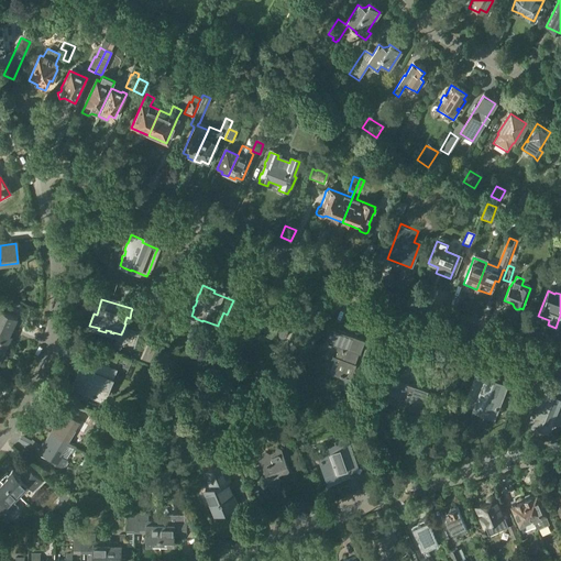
[(243,325),(238,341),(248,345),(250,345),(251,344),(252,344),(253,343),(253,342),(256,334),(257,334),(263,333),(264,329),(275,332),(277,333),(277,334),(277,337),(277,338),(278,339),(279,340),(282,340),(284,340),(286,341),(288,336),(286,336),(288,330),(294,315),(275,307),(272,316),(266,314),(261,327),(260,330),(257,331),(243,325)]
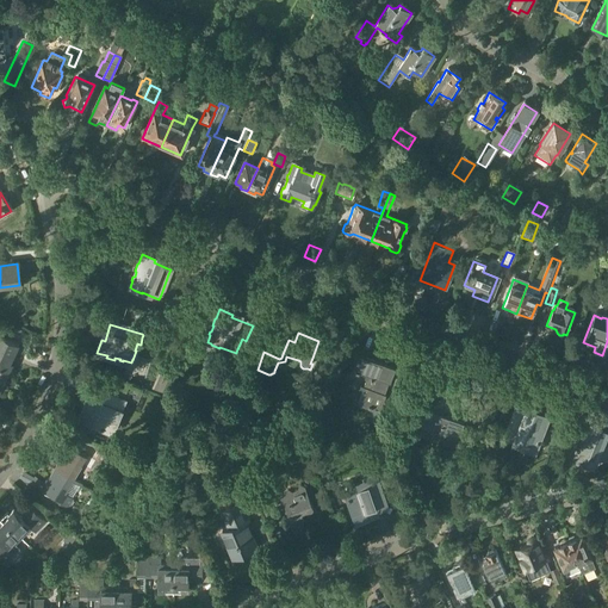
[(0,389),(13,360),(11,359),(17,347),(0,339),(0,389)]
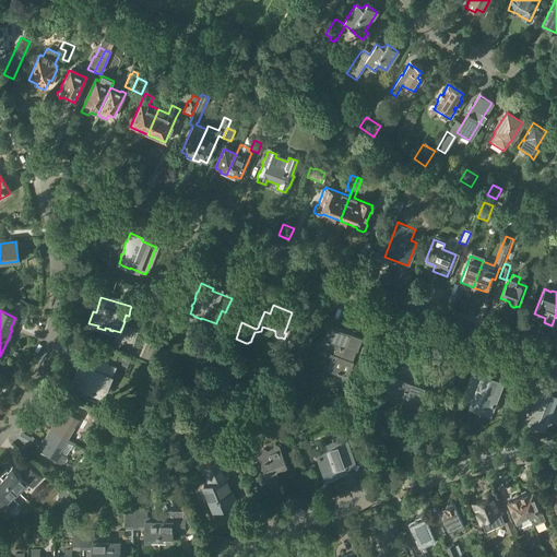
[(362,340),(333,329),(326,327),(320,340),(335,345),(332,356),(329,355),(331,356),(326,370),(342,376),(338,389),(345,392),(350,378),(347,378),(353,364),(351,363),(355,353),(356,353),(362,340)]
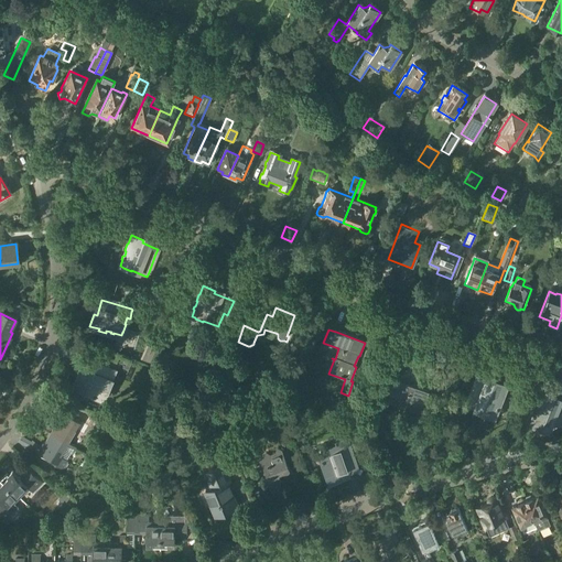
[(109,371),(87,361),(80,376),(77,375),(72,387),(80,390),(79,391),(87,395),(87,392),(93,395),(92,396),(95,397),(95,396),(103,399),(104,397),(114,374),(109,371)]
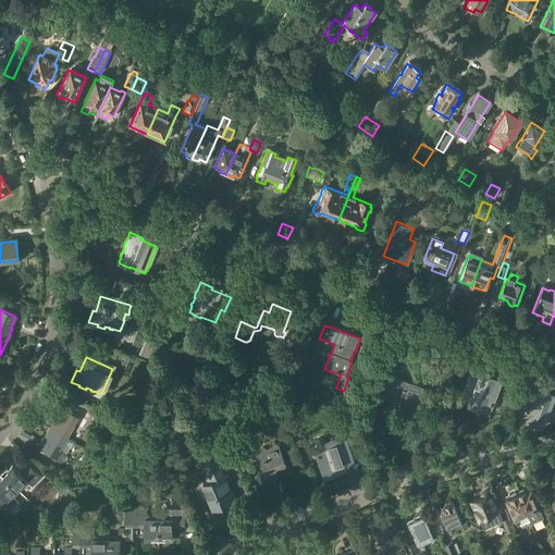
[(422,386),(410,382),(416,365),(396,358),(390,375),(385,373),(379,395),(415,407),(422,386)]
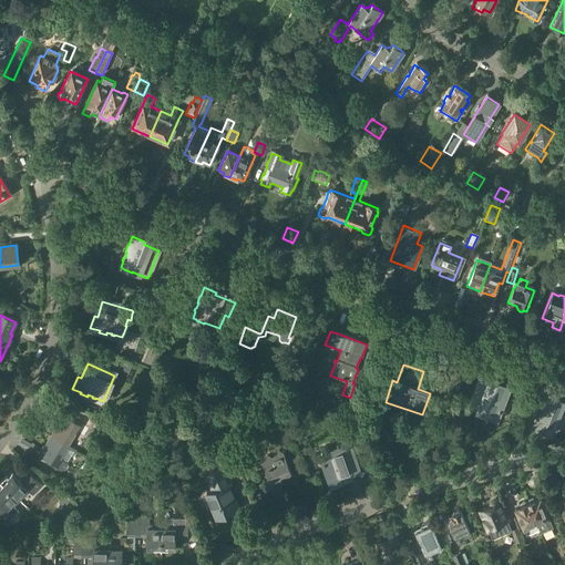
[(483,417),(492,419),(495,420),(497,413),(499,413),(500,410),(499,410),(501,404),(503,406),(505,399),(504,398),(507,390),(495,384),(495,386),(494,388),(489,386),(479,381),(470,404),(471,406),(469,410),(472,411),(483,415),(483,417)]
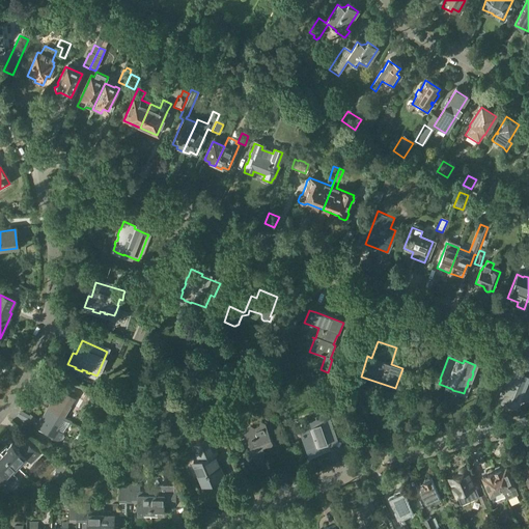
[(501,401),(508,405),(509,405),(514,407),(517,402),(519,398),(527,401),(528,394),(528,382),(525,381),(524,381),(519,379),(520,377),(521,376),(509,371),(506,380),(504,379),(502,385),(503,386),(502,391),(501,390),(500,393),(501,393),(498,400),(501,401)]
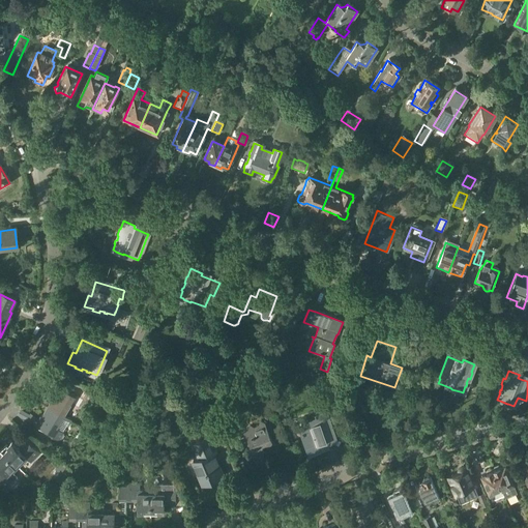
[(45,390),(54,396),(47,409),(69,423),(70,421),(63,417),(70,406),(78,411),(82,403),(86,397),(72,389),(68,396),(49,384),(45,390)]
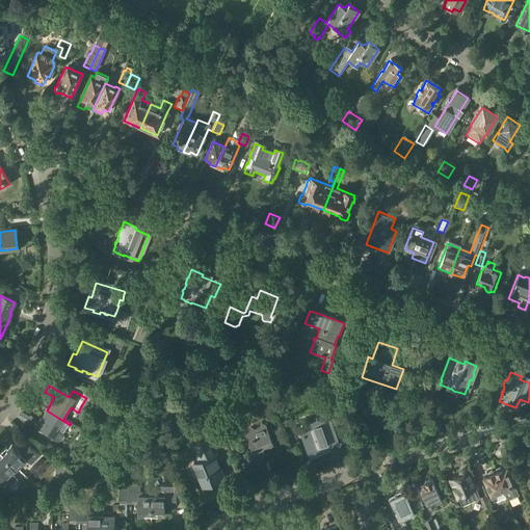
[(26,424),(46,435),(45,436),(58,445),(63,436),(56,432),(62,421),(70,425),(47,411),(38,423),(29,417),(26,424)]
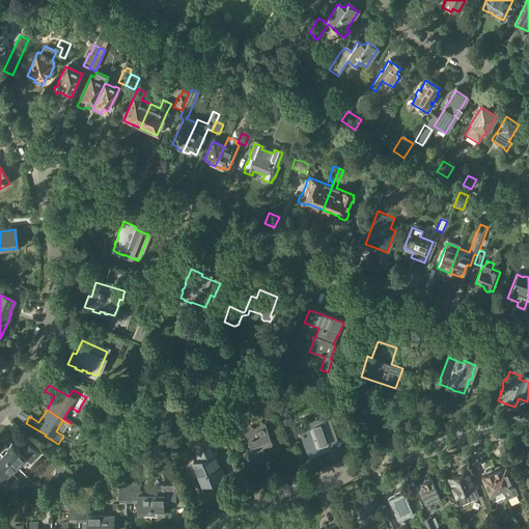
[(310,455),(313,454),(322,451),(321,448),(335,443),(325,414),(315,417),(316,420),(311,422),(311,421),(303,424),(300,425),(303,433),(302,433),(303,436),(304,436),(305,440),(304,441),(306,447),(307,447),(310,455)]
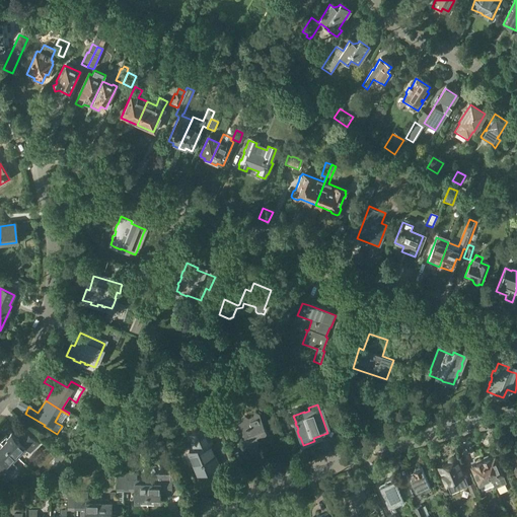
[(187,452),(189,456),(197,475),(217,467),(209,445),(211,445),(204,429),(215,424),(208,408),(195,414),(202,430),(187,436),(193,450),(187,452)]
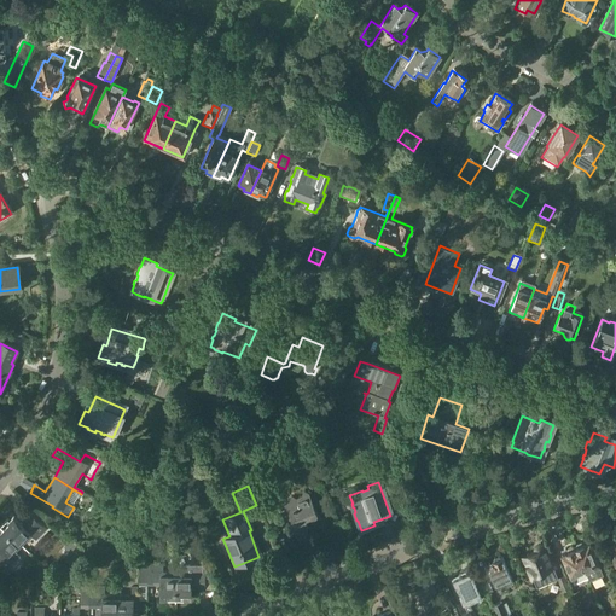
[(283,505),(282,507),(294,535),(303,539),(307,529),(303,522),(308,519),(314,521),(315,516),(307,495),(302,493),(300,498),(295,500),(289,498),(288,504),(283,505)]
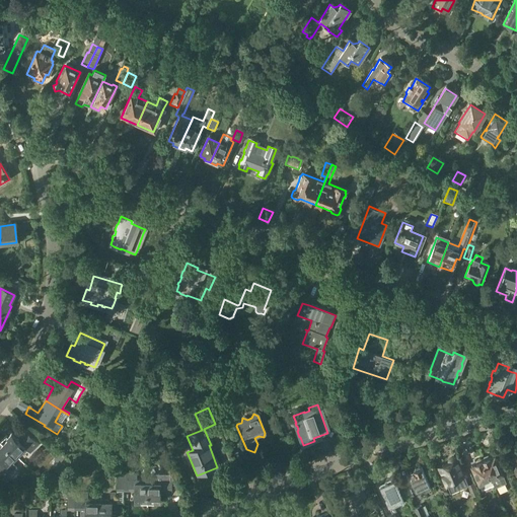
[(18,442),(10,434),(0,444),(16,460),(24,451),(29,455),(39,446),(26,434),(18,442)]
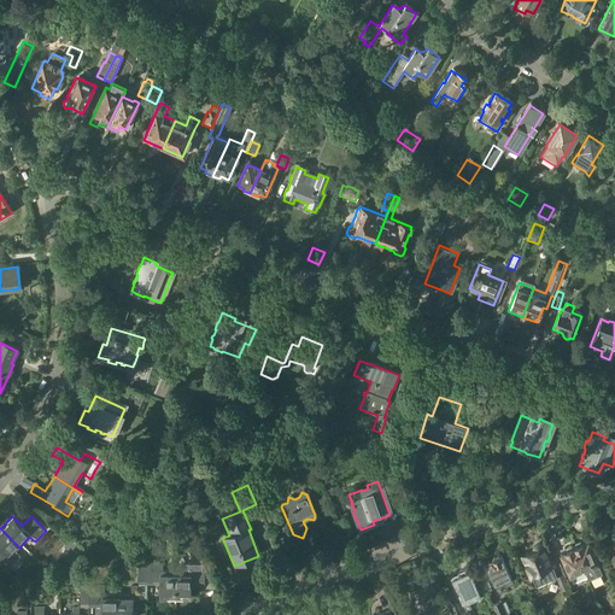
[(0,567),(5,572),(12,564),(11,564),(18,557),(15,552),(19,548),(0,528),(0,549),(0,567)]
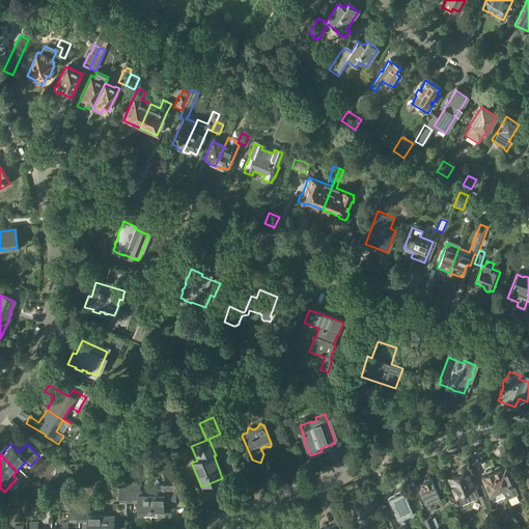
[(495,469),(494,471),(493,472),(505,500),(517,495),(513,488),(514,488),(505,466),(500,469),(498,467),(495,469)]
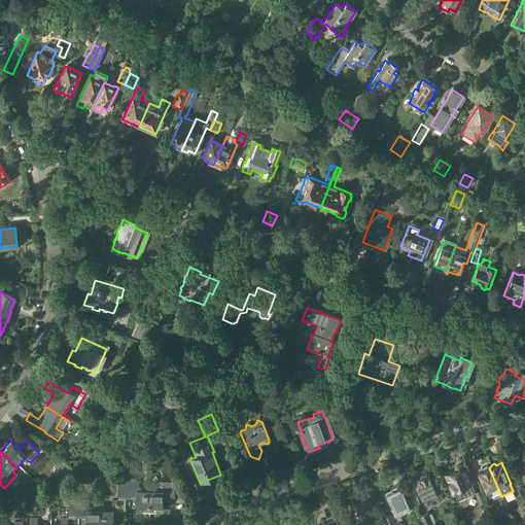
[(450,473),(445,476),(448,484),(456,501),(475,494),(470,484),(462,467),(462,466),(461,466),(461,465),(460,465),(459,465),(458,465),(457,465),(456,466),(455,467),(455,468),(455,469),(455,470),(450,473)]
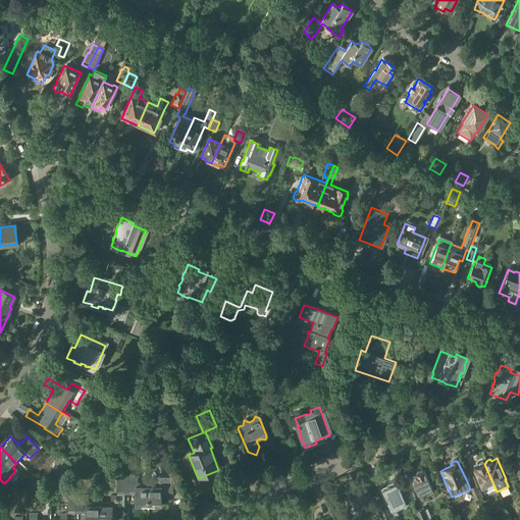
[(486,486),(492,483),(497,491),(484,464),(482,462),(478,464),(477,466),(472,468),(481,489),(486,486)]
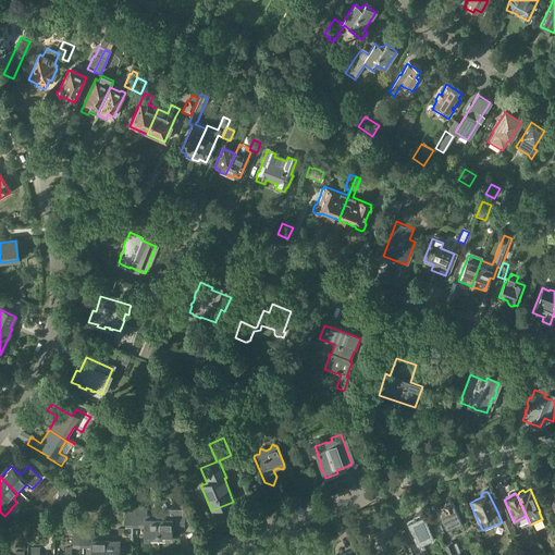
[(439,514),(445,528),(451,526),(453,529),(454,529),(455,530),(459,528),(460,526),(458,521),(459,521),(452,504),(448,503),(444,504),(443,507),(439,509),(441,513),(439,514)]
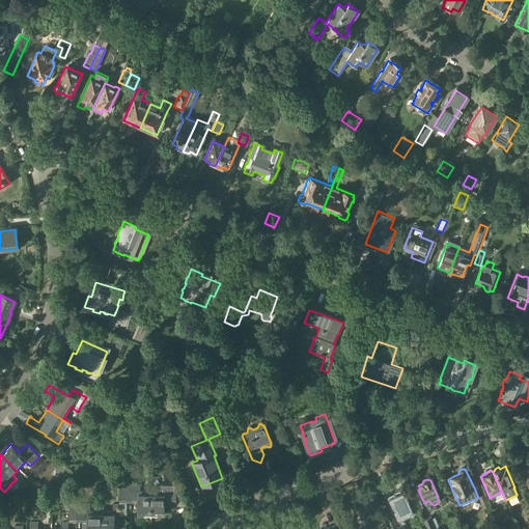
[(118,503),(136,503),(136,514),(149,516),(150,493),(139,492),(139,486),(118,485),(118,503)]
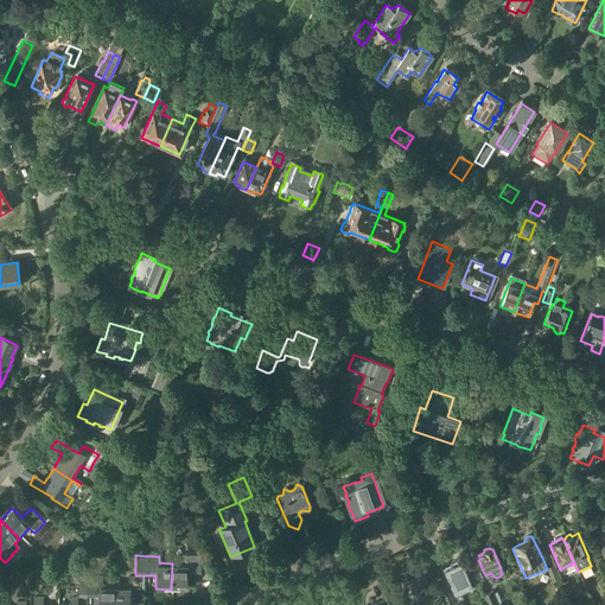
[(172,564),(171,590),(186,590),(188,577),(199,577),(201,556),(184,556),(172,556),(172,564)]
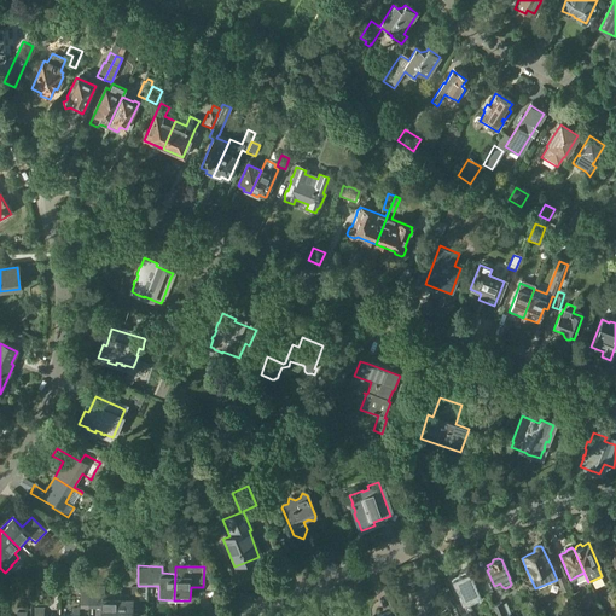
[(458,579),(452,581),(466,614),(463,615),(472,615),(469,605),(471,604),(480,600),(466,571),(457,575),(458,579)]
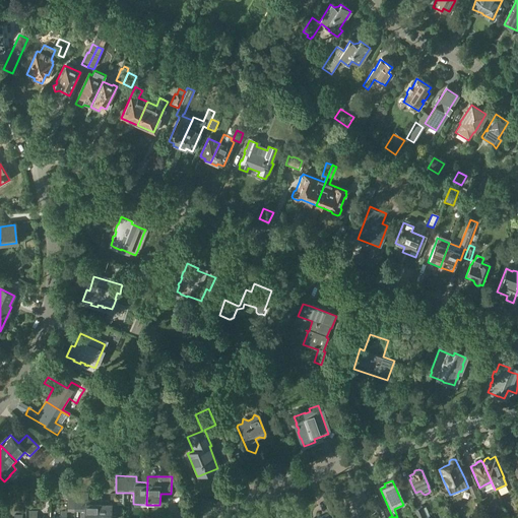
[(473,486),(467,489),(472,499),(477,496),(473,486)]
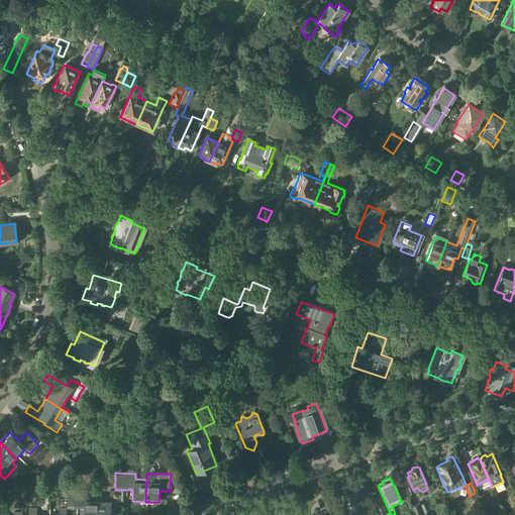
[(359,500),(355,490),(341,495),(349,514),(352,514),(363,510),(364,512),(371,509),(366,497),(359,500)]
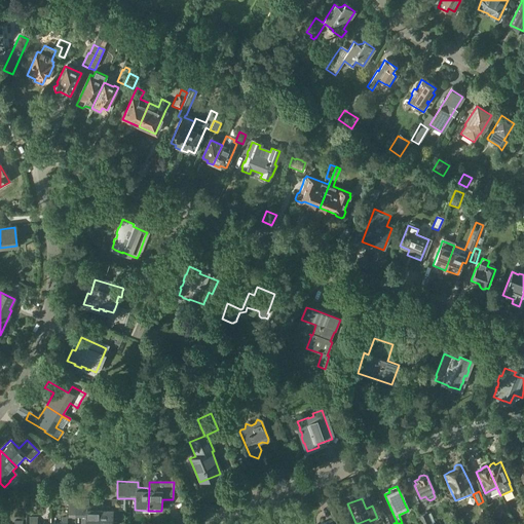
[(87,507),(88,500),(74,500),(74,518),(85,518),(84,523),(99,523),(99,507),(87,507)]
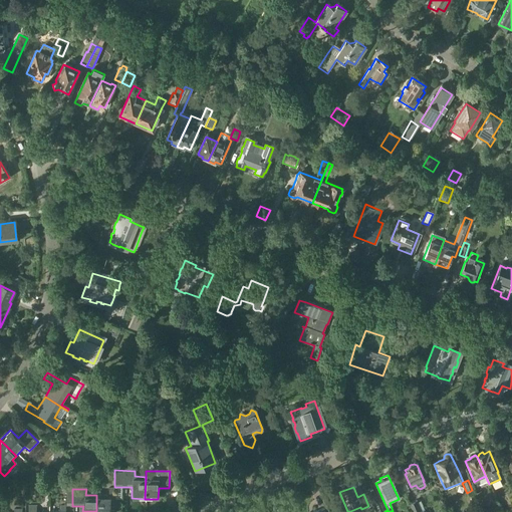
[(107,495),(96,495),(96,511),(109,511),(109,509),(112,509),(113,490),(107,490),(107,495)]
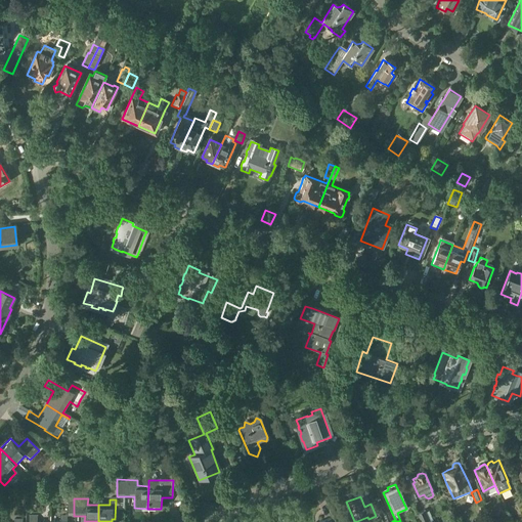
[(424,512),(417,515),(419,521),(432,521),(432,520),(430,521),(428,521),(424,512)]
